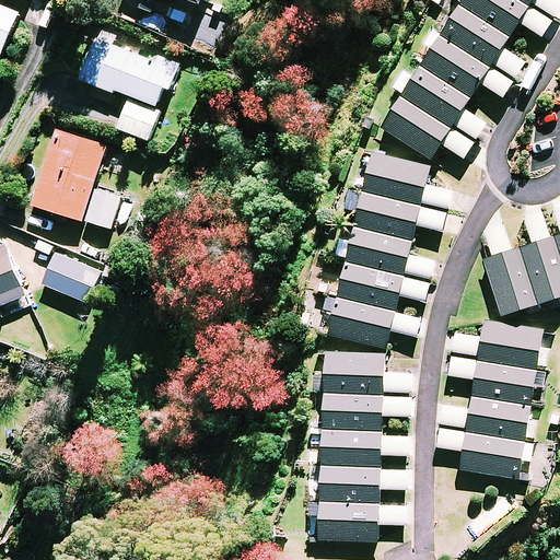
[(462,0),(458,7),(509,37),(517,22),(541,36),(551,20),(529,6),(520,0),(462,0)]
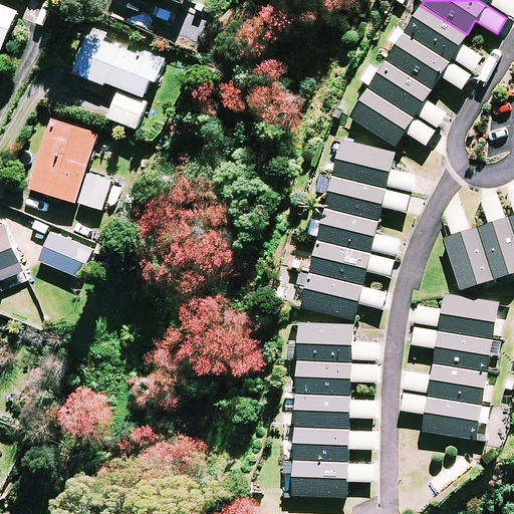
[(513,0),(477,0),(486,5),(487,3),(508,16),(513,6),(513,0)]
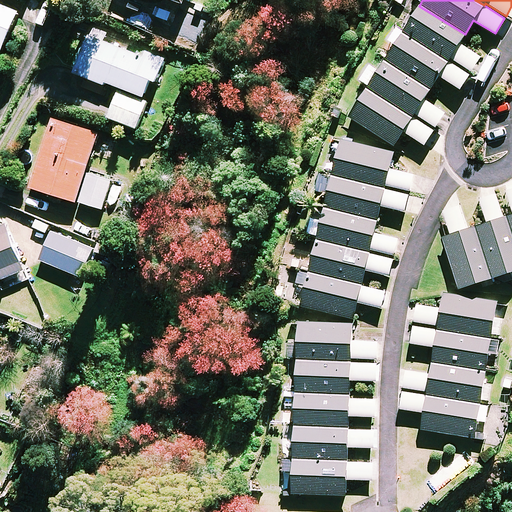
[(17,12),(0,4),(0,46),(2,47),(17,12)]
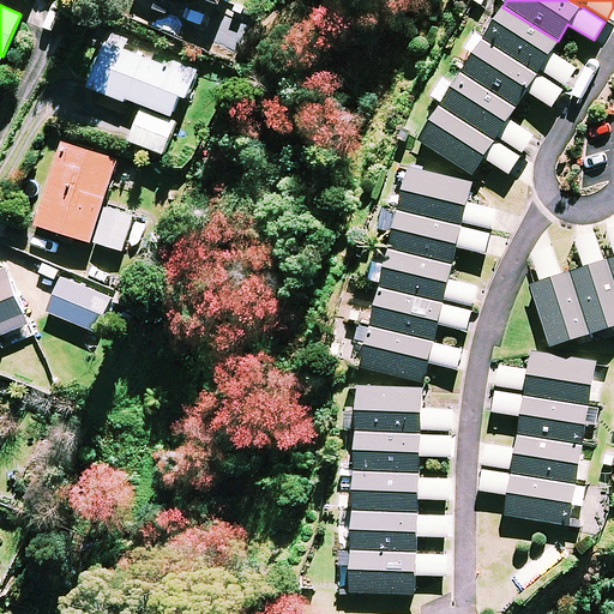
[(558,41),(503,7),(485,36),(540,72),(541,70),(565,84),(576,67),(551,53),(558,41)]
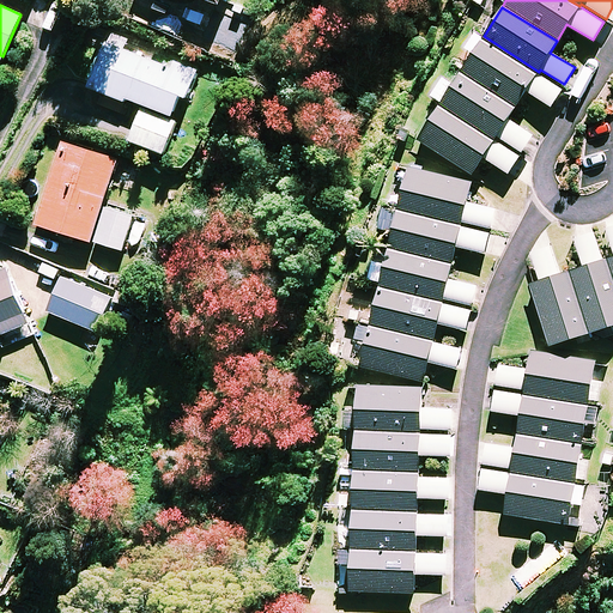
[(462,72),(515,105),(525,90),(551,107),(562,89),(538,73),(539,72),(484,36),(462,72)]
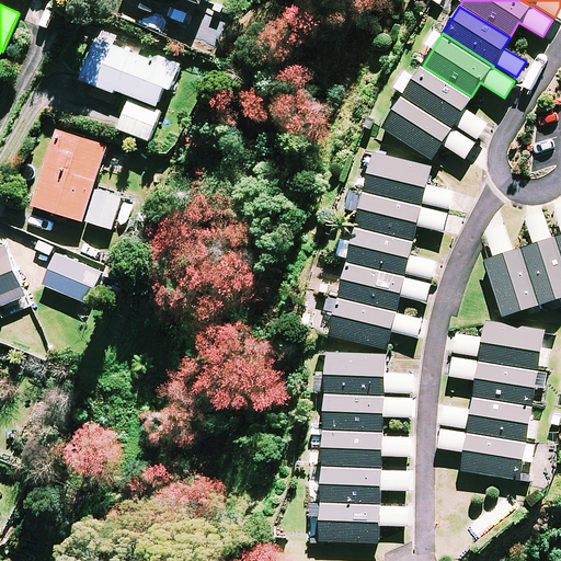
[(178,67),(95,36),(80,79),(129,98),(117,128),(149,140),(160,111),(156,109),(164,87),(170,89),(178,67)]
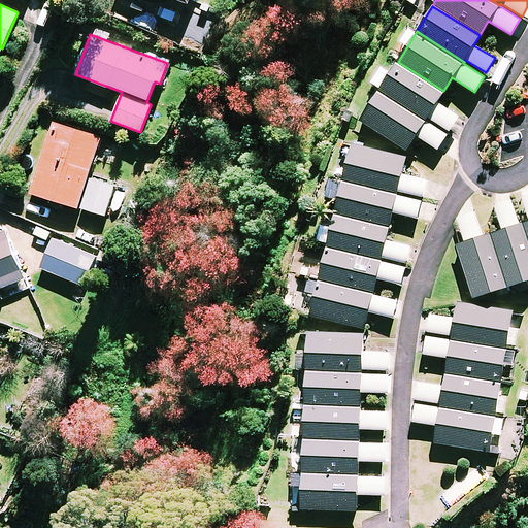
[(443,91),(398,62),(391,73),(381,67),(371,83),(381,89),(380,91),(427,120),(428,119),(449,131),(458,116),(436,103),(443,91)]
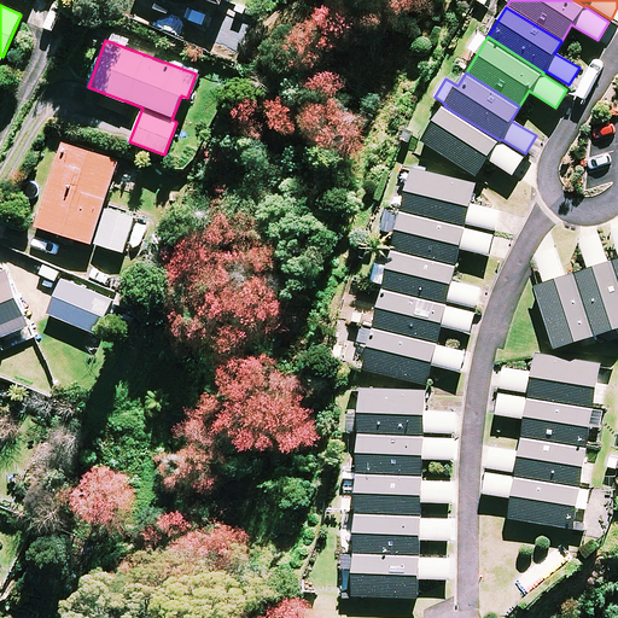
[(500,140),(444,106),(423,141),(476,174),(485,158),(512,174),(523,157),(499,143),(500,140)]
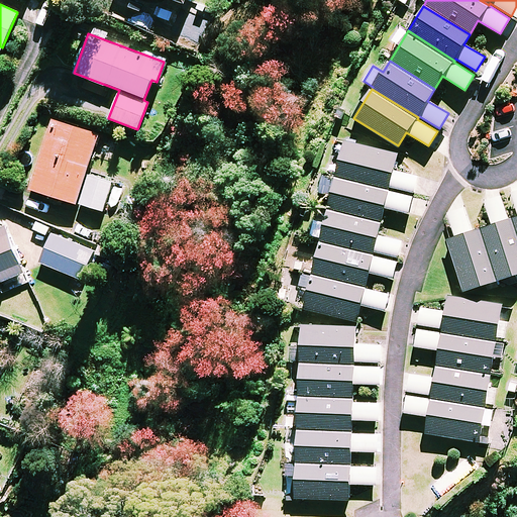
[(98,134),(49,119),(28,188),(103,211),(112,182),(86,174),(98,134)]
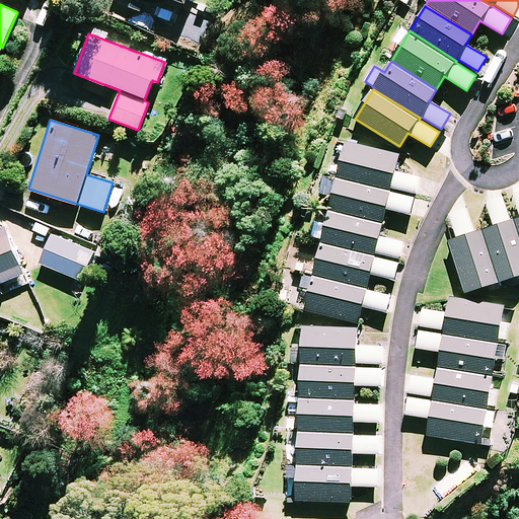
[(335,175),(389,190),(390,188),(415,193),(418,177),(394,172),(398,153),(343,141),(335,175)]
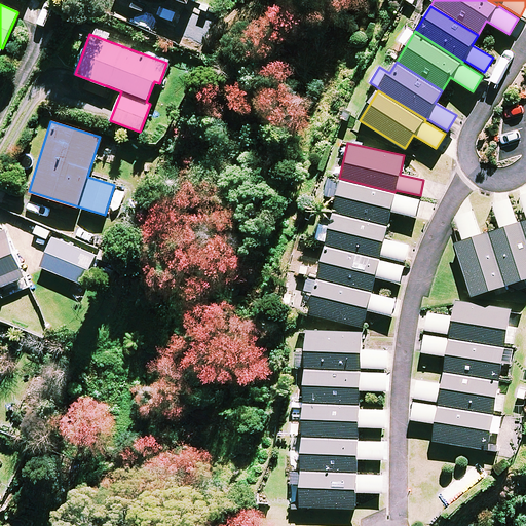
[(332,211),(388,225),(391,212),(415,218),(419,200),(395,194),(395,192),(339,178),(332,211)]
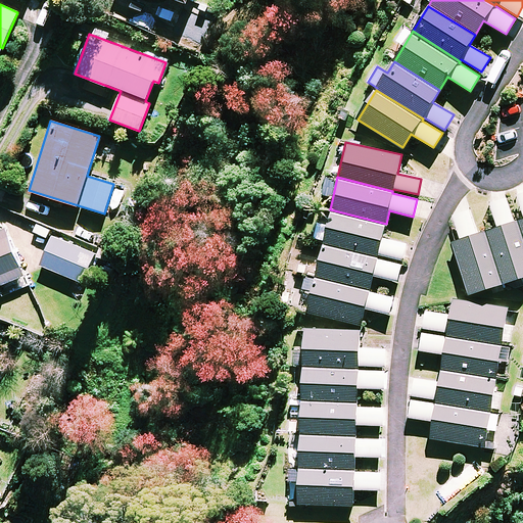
[(522,276),(522,234),(518,220),(514,221),(508,201),(490,206),(497,227),(486,231),(503,283),(522,276)]
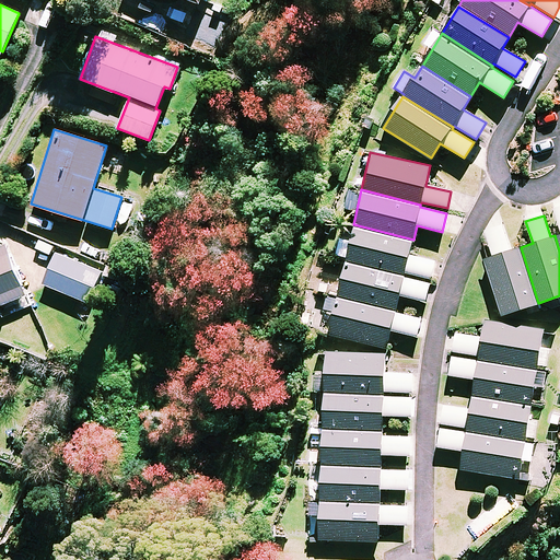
[(345,259),(406,273),(406,272),(430,278),(434,260),(410,255),(413,240),(353,224),(345,259)]
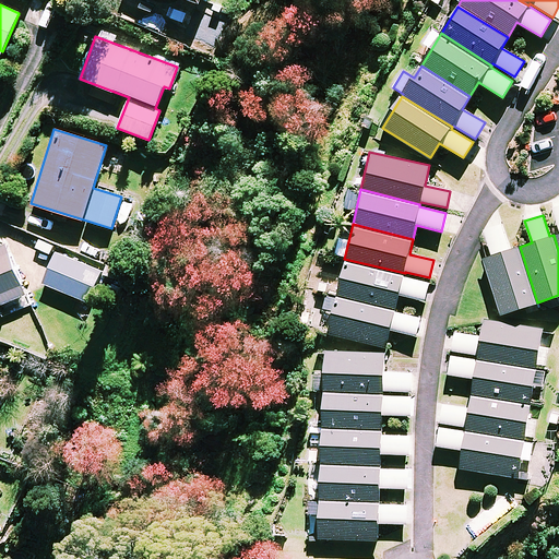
[(537,302),(520,247),(510,249),(503,228),(486,234),(492,254),(484,258),(501,313),(537,302)]
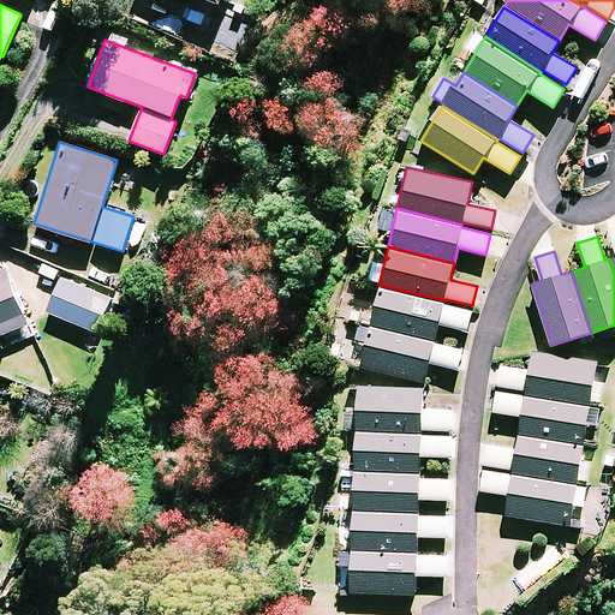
[(0,334),(28,323),(5,268),(0,270),(0,334)]
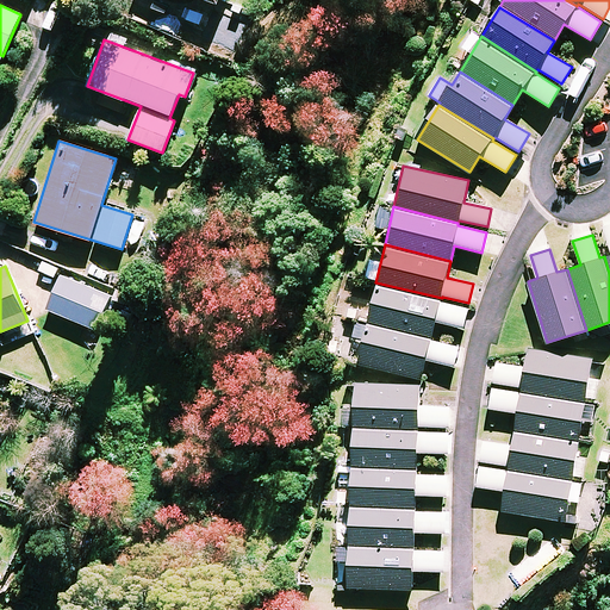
[(111,296),(61,274),(47,309),(97,329),(111,296)]
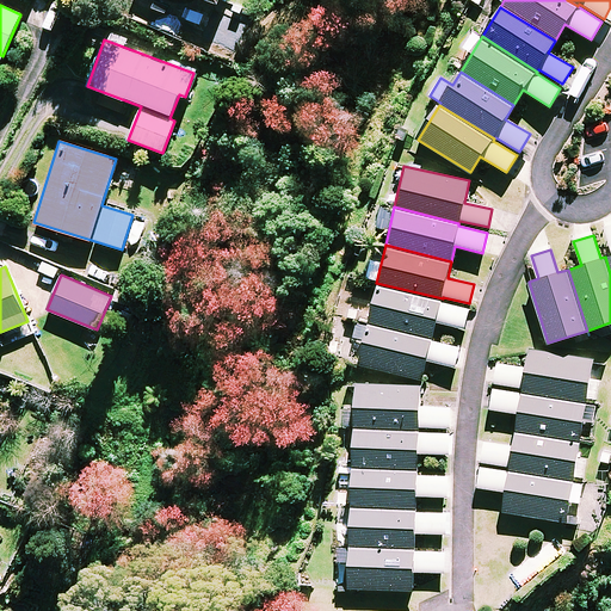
[(366,323),(433,337),(436,323),(464,331),(470,308),(442,302),(443,298),(376,283),(366,323)]
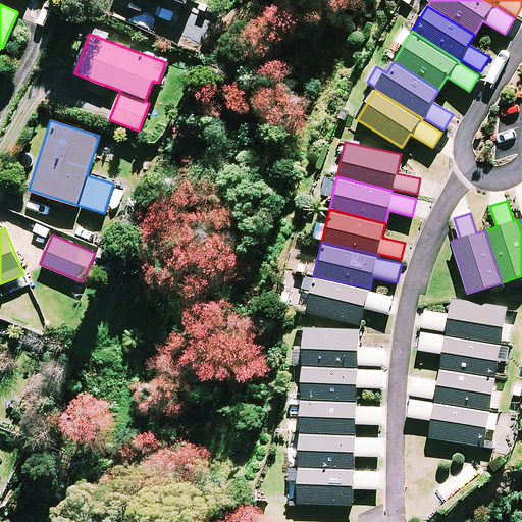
[(370,288),(313,276),(306,310),(362,323),(366,308),(387,312),(390,297),(369,292),(370,288)]
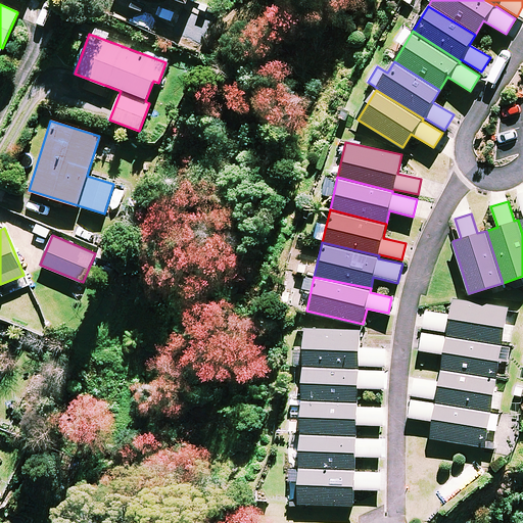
[(446,334),(510,342),(512,328),(504,327),(507,307),(452,300),(449,315),(419,311),(417,327),(446,331),(446,334)]
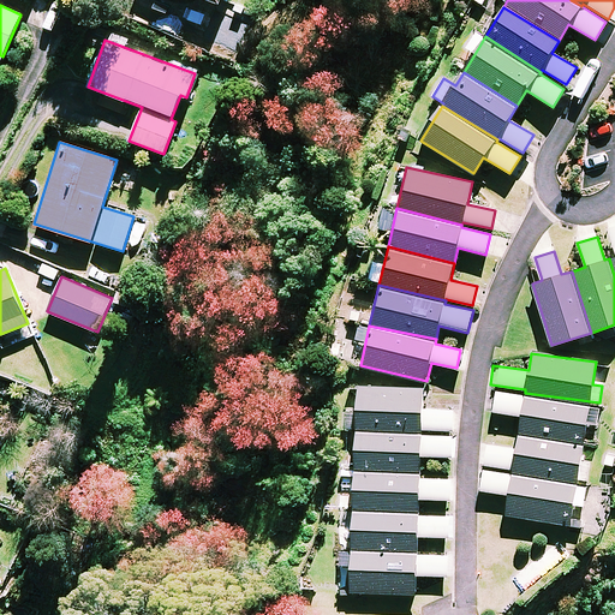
[(354,431),(422,433),(422,430),(452,431),(453,411),(423,410),(423,387),(358,386),(358,412),(346,411),(345,428),(354,429),(354,431)]
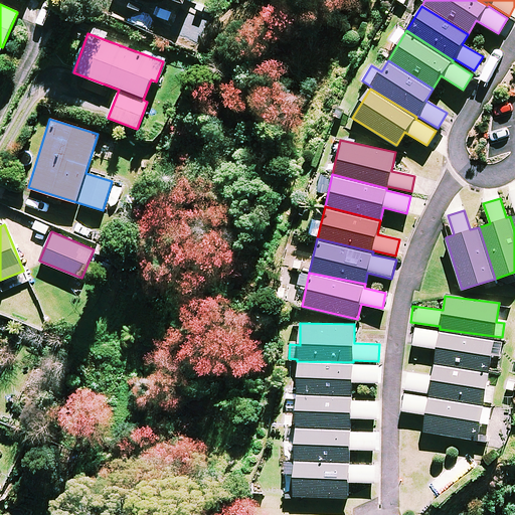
[(502,337),(440,329),(439,331),(409,327),(407,344),(437,348),(435,361),(488,368),(490,354),(499,356),(502,337)]
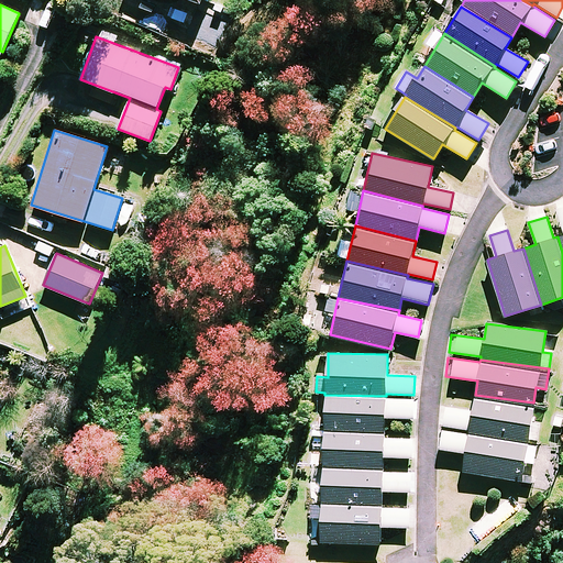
[(386,396),(324,395),(323,433),(384,434),(385,417),(414,418),(414,400),(386,399),(386,396)]
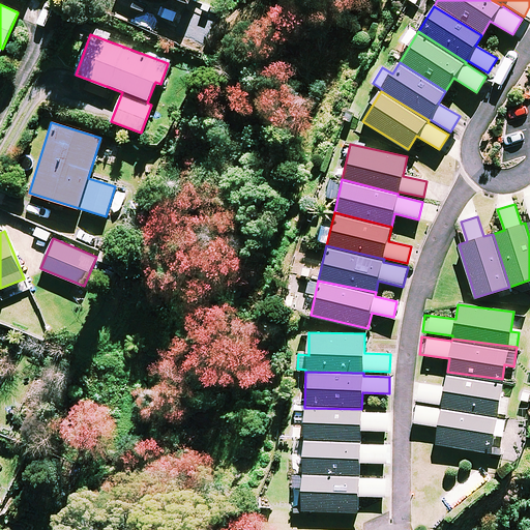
[(502,379),(447,372),(445,387),(419,384),(417,400),(442,403),(441,407),(497,415),(498,412),(502,379)]
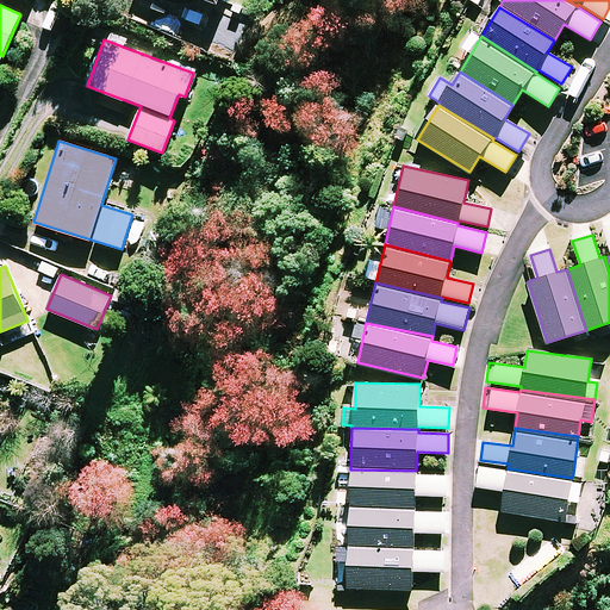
[(572,478),(508,468),(508,470),(480,466),(477,486),(505,490),(502,511),(564,520),(566,500),(578,502),(582,479),(572,478)]
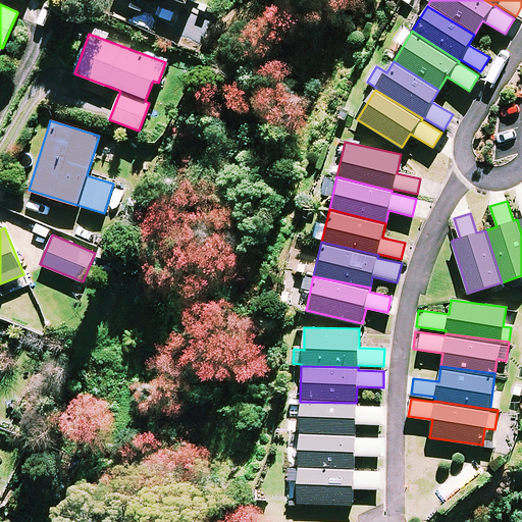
[(356,403),(300,402),(299,436),(355,437),(355,423),(384,424),(384,407),(356,406),(356,403)]
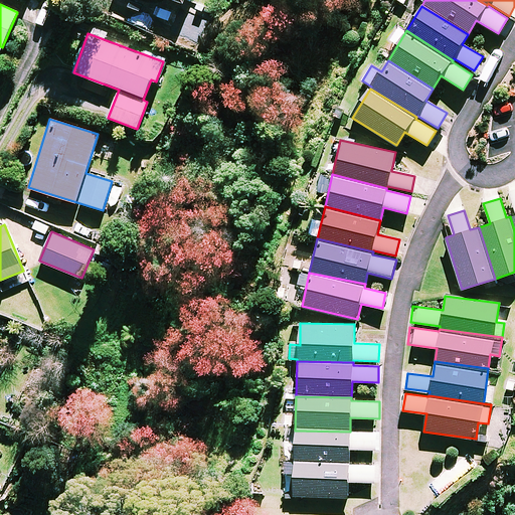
[(350,432),(295,431),(294,463),(349,464),(349,449),(377,450),(377,433),(350,432)]
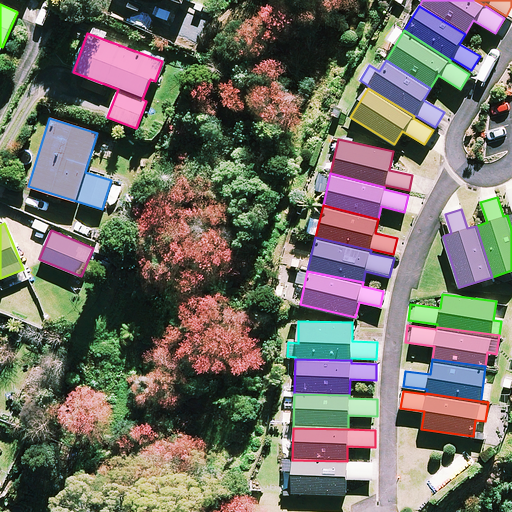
[(475,462),(467,452),(427,482),(435,493),(475,462)]
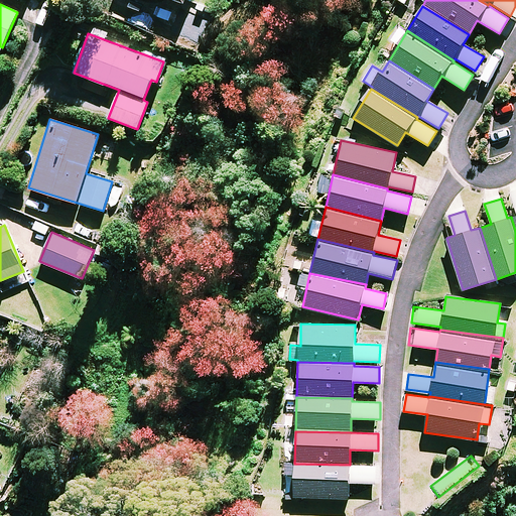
[(350,465),(294,464),(286,463),(286,496),(349,498),(349,482),(376,483),(376,466),(350,465)]
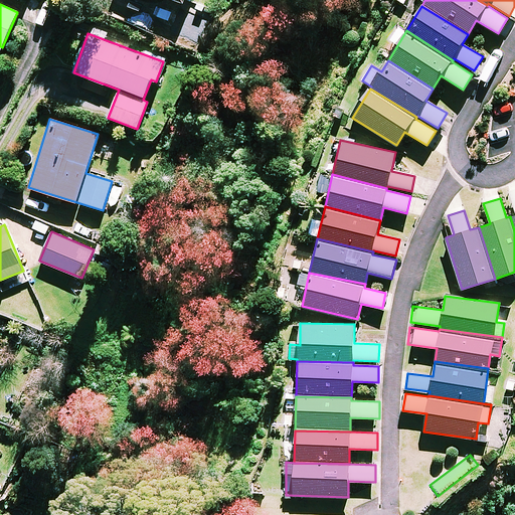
All buildings are outlined.
